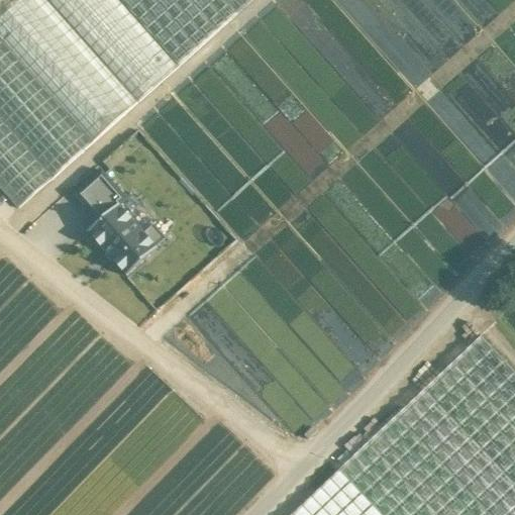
[(0,12),(14,0),(0,0),(0,12)]
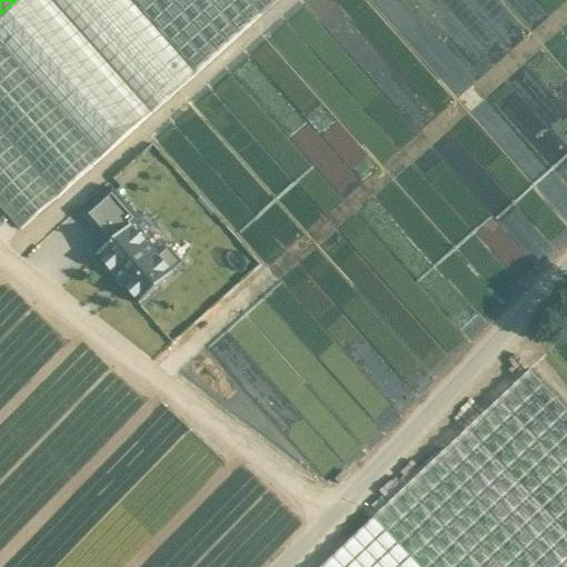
[(145,115),(42,0),(16,0),(0,13),(0,40),(100,155),(145,115)]
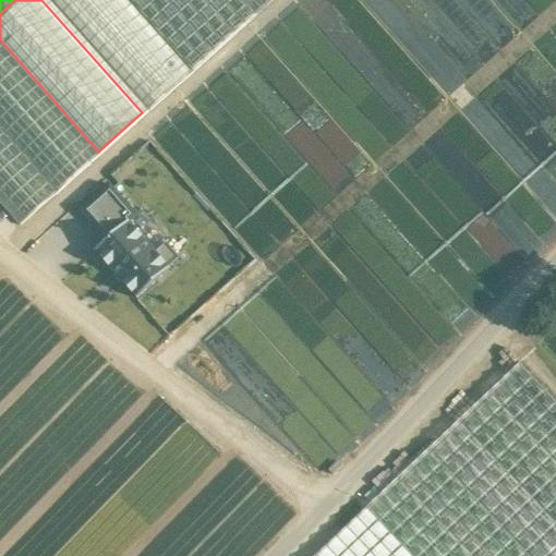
[(191,69),(130,0),(50,0),(147,108),(191,69)]
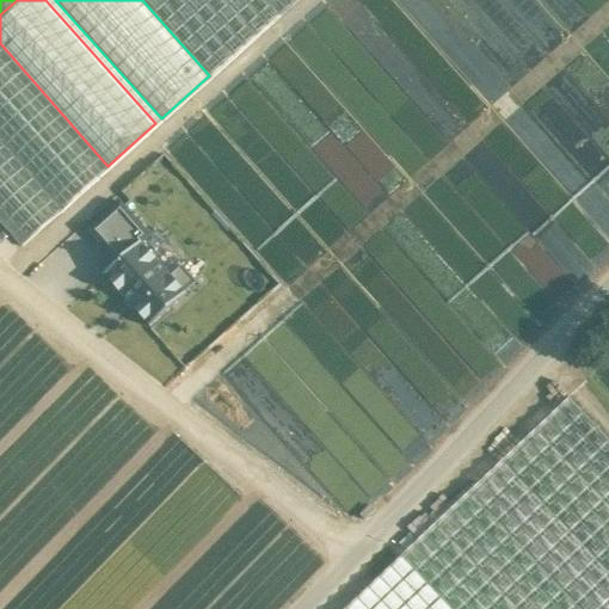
[(278,13),(265,0),(142,0),(209,75),(278,13)]
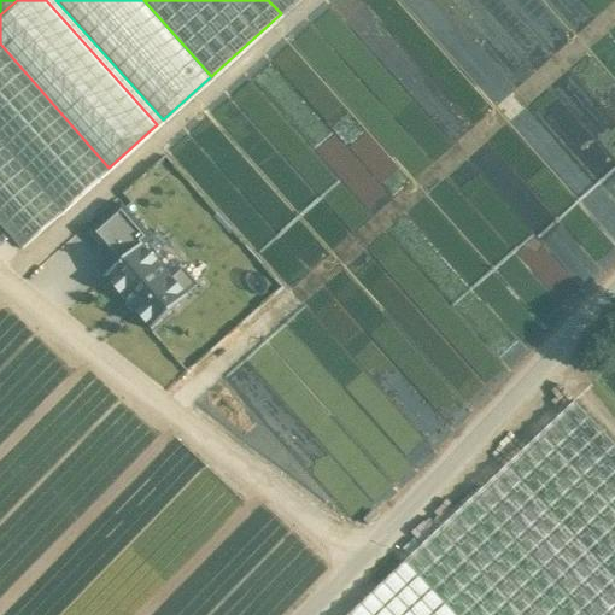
[(268,0),(281,13),(296,0),(268,0)]
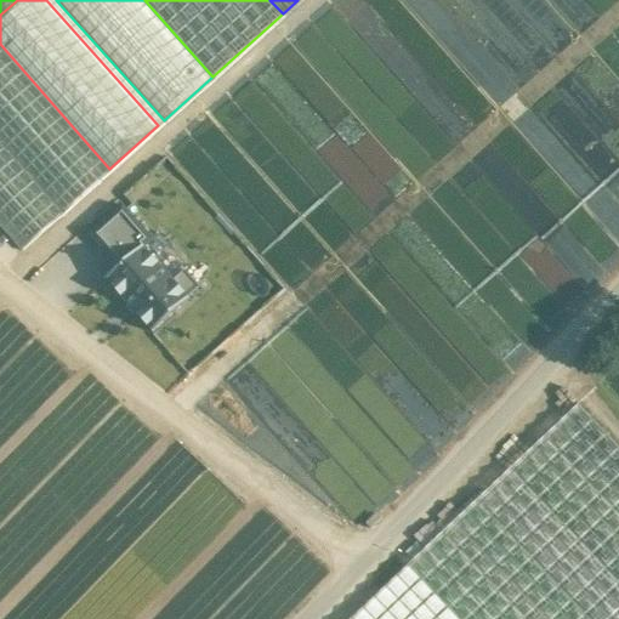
[(0,226),(20,249),(109,169),(0,44),(0,226)]
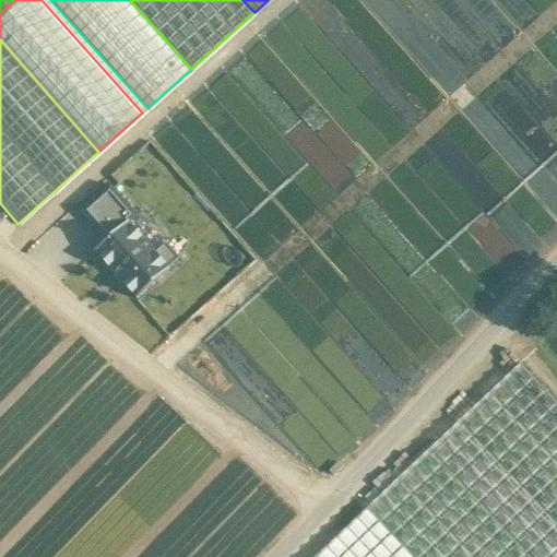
[(108,184),(80,208),(104,236),(132,212),(108,184)]
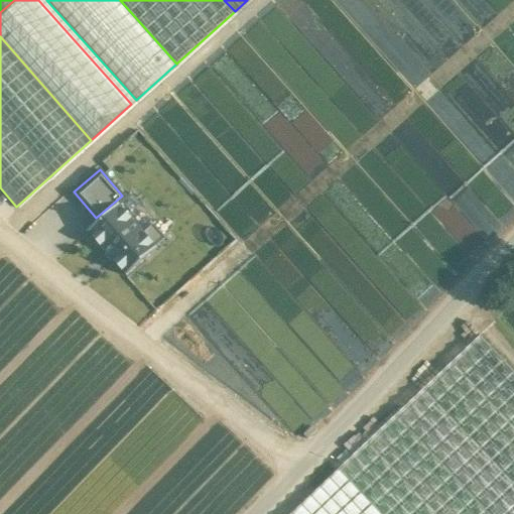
[(119,204),(88,231),(124,273),(155,246),(119,204)]
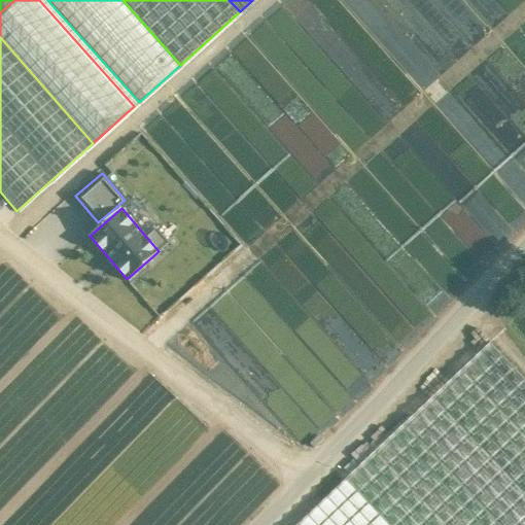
[(524,524),(524,380),(489,342),(344,478),(389,524),(524,524)]
